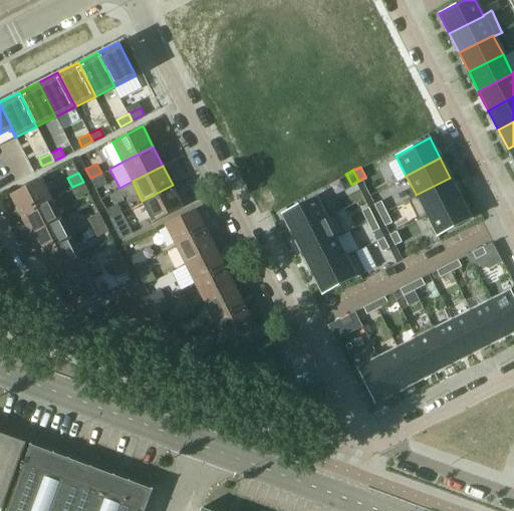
[(101,173),(90,178),(94,187),(105,182),(101,173)]
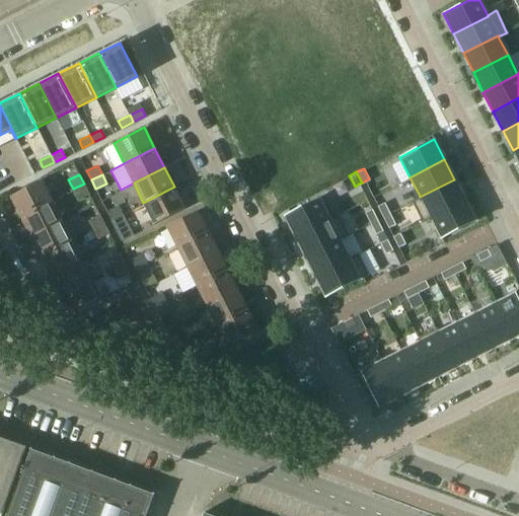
[(10,195),(20,215),(52,200),(42,179),(10,195)]
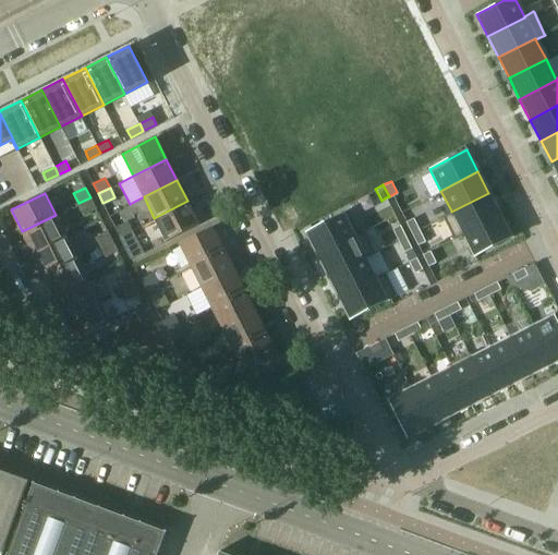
[(451,210),(441,215),(441,216),(452,238),(453,238),(462,233),(462,232),(499,214),(488,193),(451,212),(451,210)]
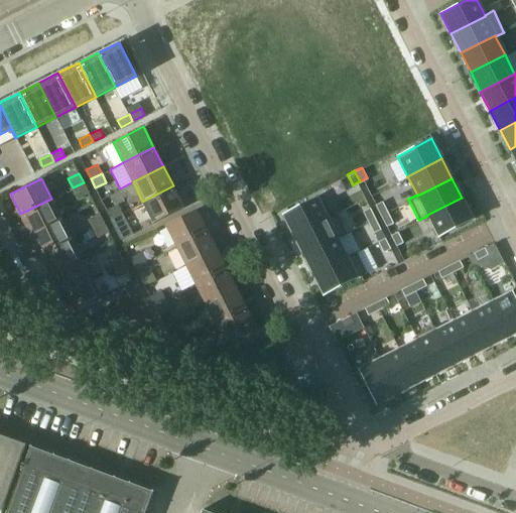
[(84,182),(73,187),(78,197),(88,191),(84,182)]
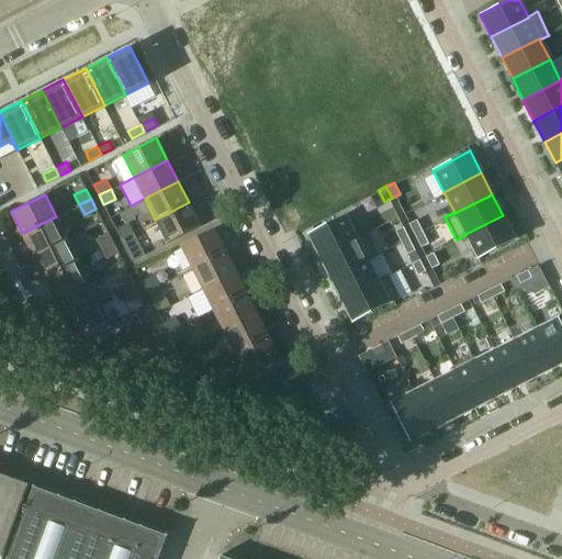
[(189,202),(155,220),(167,242),(200,224),(189,202)]
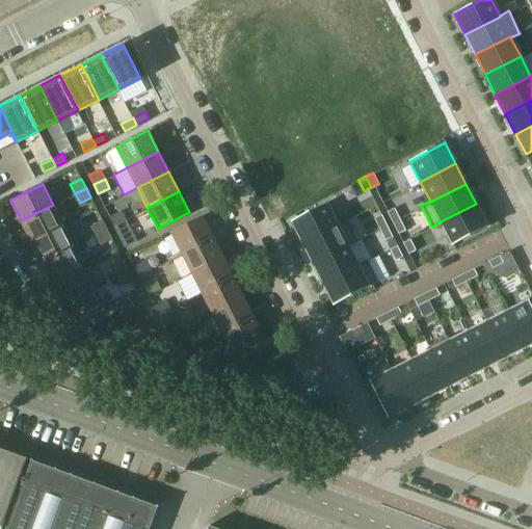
[(330,201),(291,220),(301,241),(342,221),(330,201)]
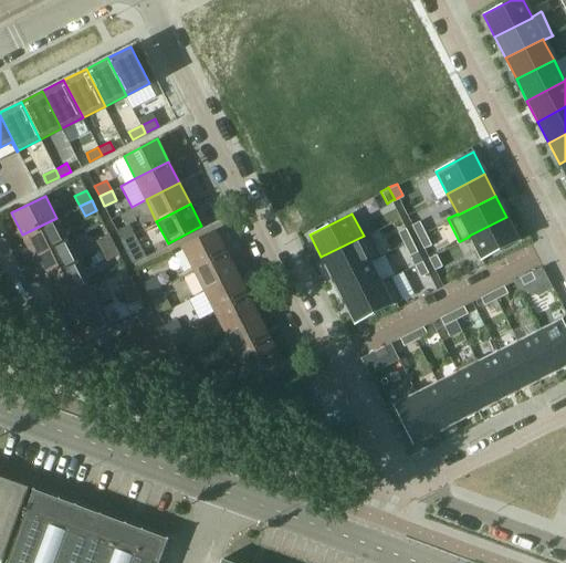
[(506,217),(469,236),(469,237),(480,258),(517,239),(506,217)]
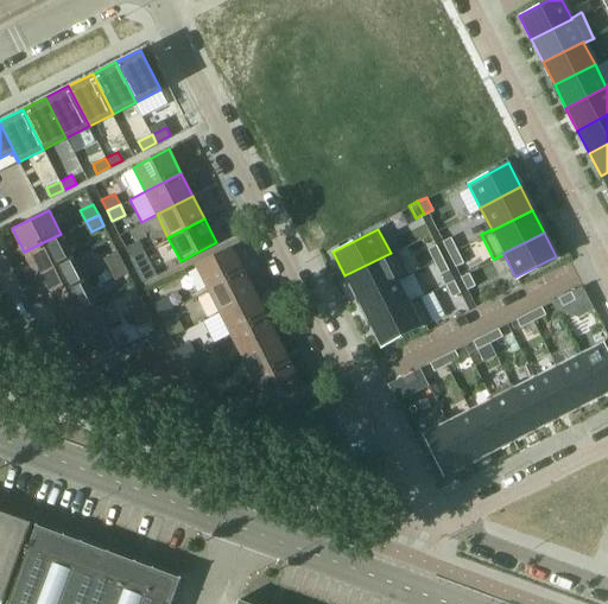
[(61,234),(24,252),(36,275),(73,256),(61,234)]
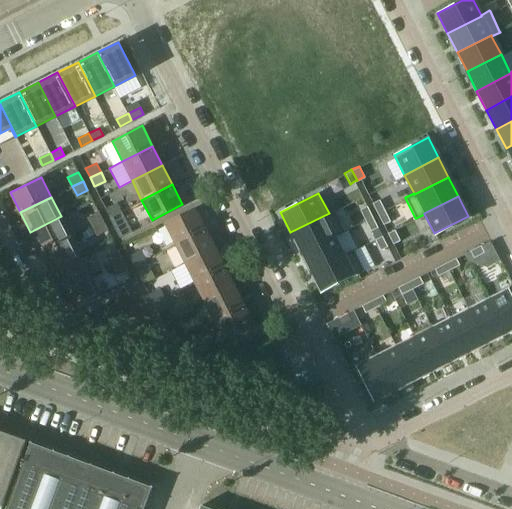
[(379,199),(371,202),(377,213),(384,209),(379,199)]
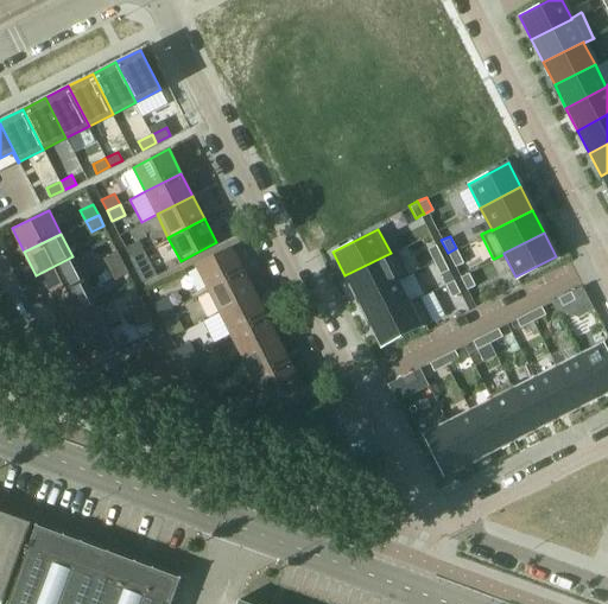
[(138,239),(125,246),(130,256),(143,249),(138,239)]
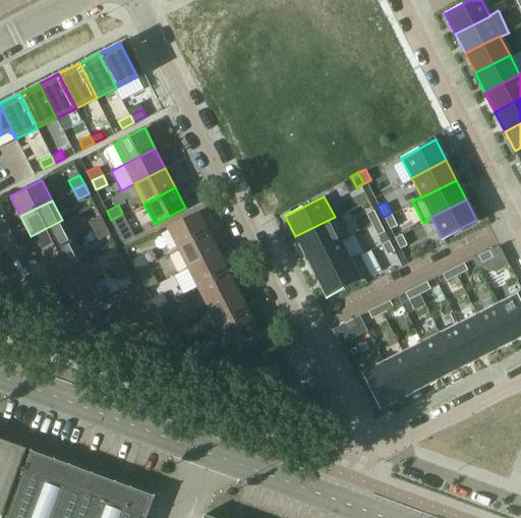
[(372,209),(365,212),(370,223),(379,220),(372,209)]
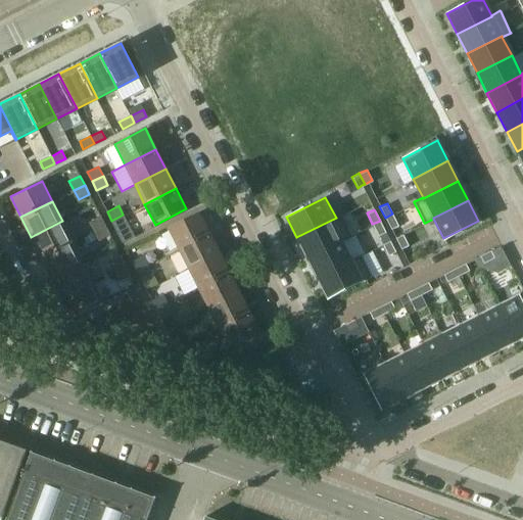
[(336,218),(296,237),(306,257),(354,233),(360,231),(349,210),(336,218)]
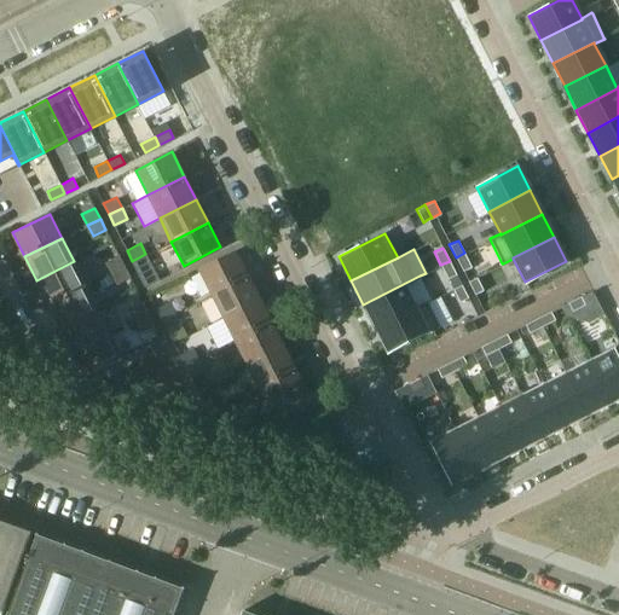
[(236,250),(198,268),(210,293),(248,274),(236,250)]
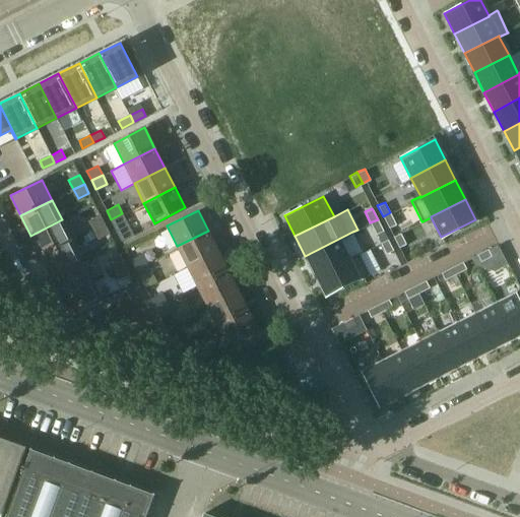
[(390,212),(383,216),(388,228),(395,223),(390,212)]
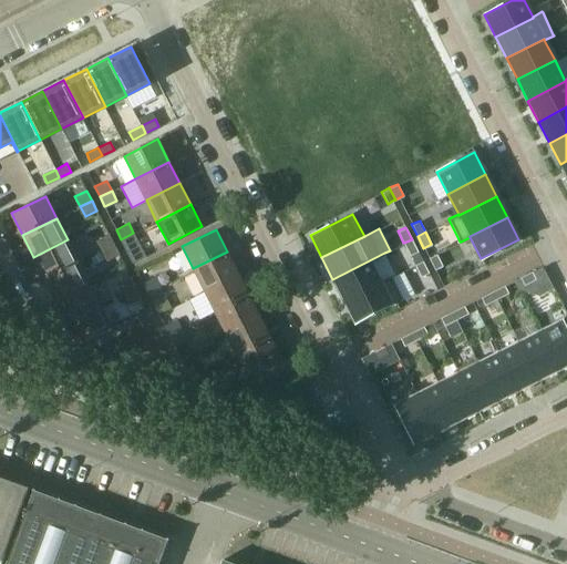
[(96,239),(102,249),(113,243),(109,233),(96,239)]
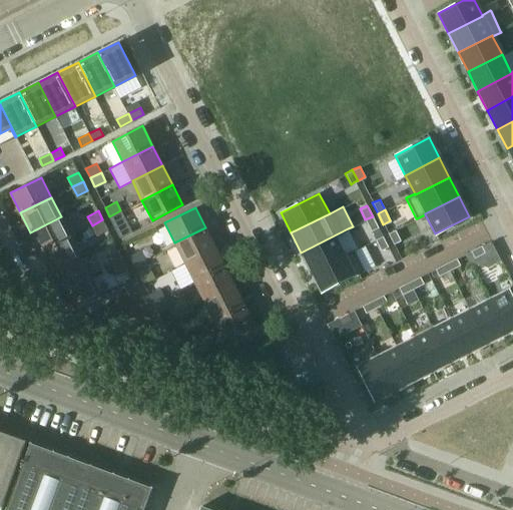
[(120,210),(109,216),(114,225),(125,219),(120,210)]
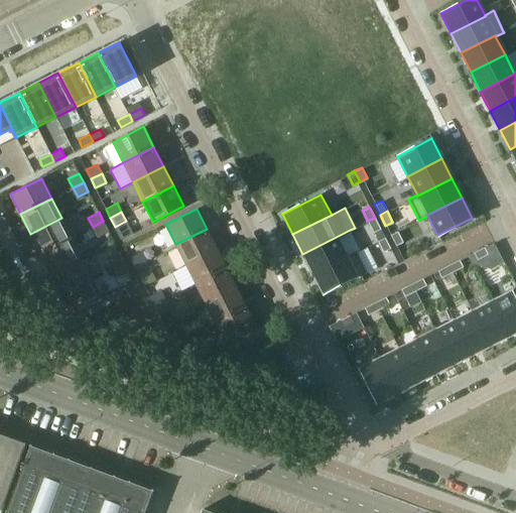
[(61,218),(30,234),(40,253),(71,237),(61,218)]
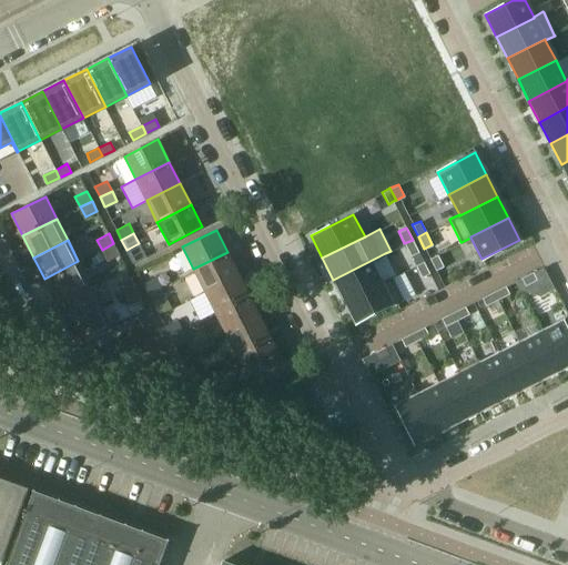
[(413,240),(404,243),(411,255),(418,251),(413,240)]
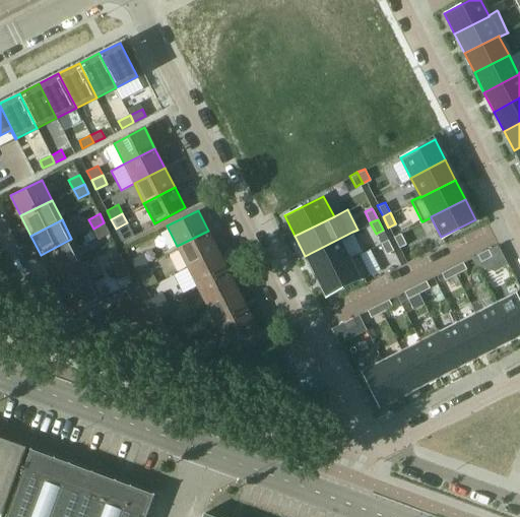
[(104,222),(93,229),(98,238),(109,232),(104,222)]
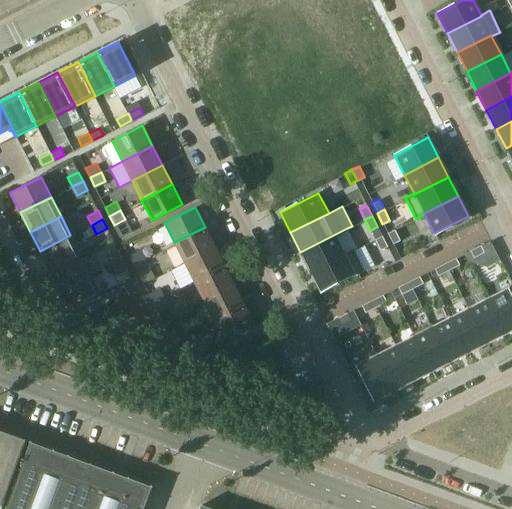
[(205,227),(174,242),(184,262),(215,246),(205,227)]
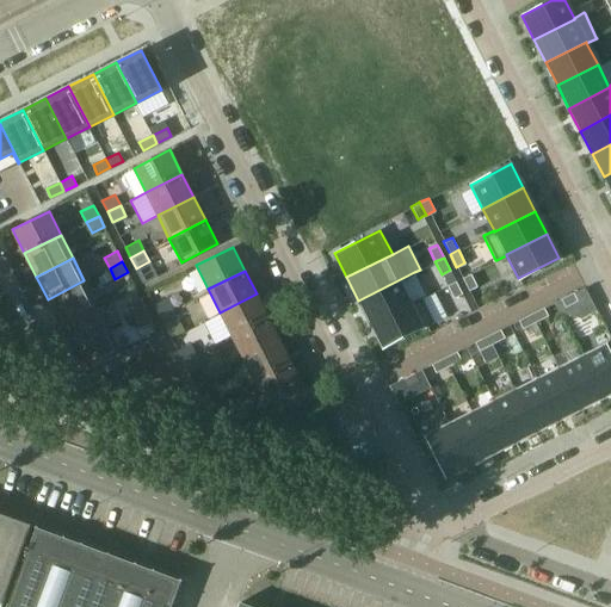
[(414,272),(358,301),(370,323),(426,295),(414,272)]
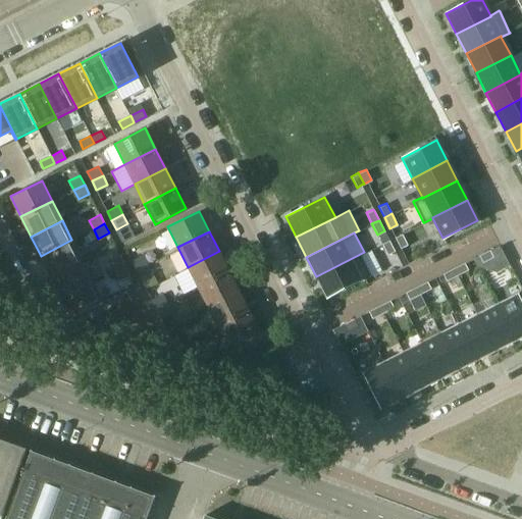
[(402,234),(395,237),(400,248),(407,244),(402,234)]
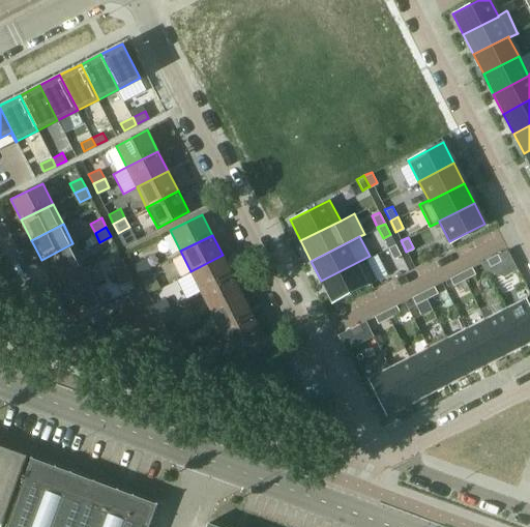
[(72,243),(41,260),(52,280),(83,264),(72,243)]
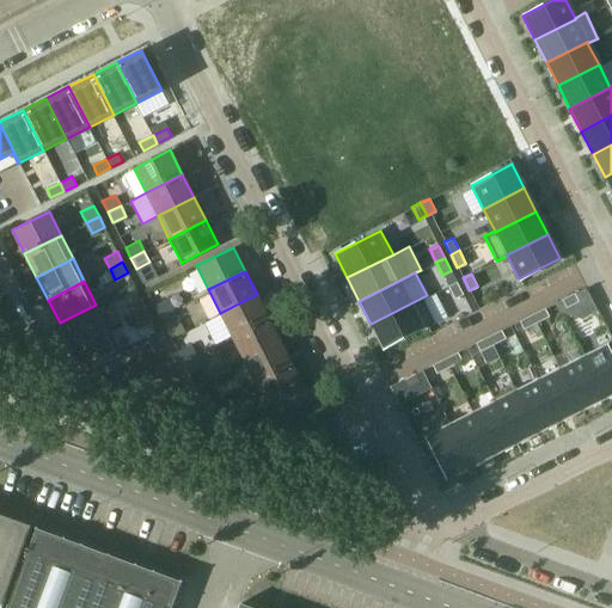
[(456,281),(447,284),(454,298),(463,294),(456,281)]
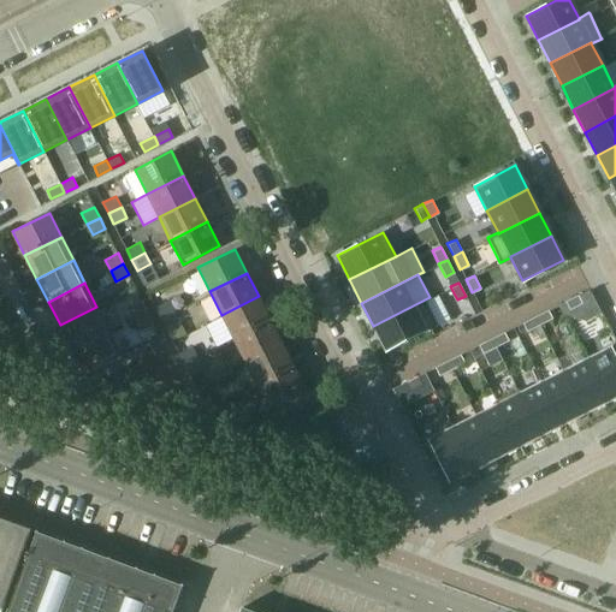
[(430,297),(373,326),(385,350),(450,318),(438,293),(430,297)]
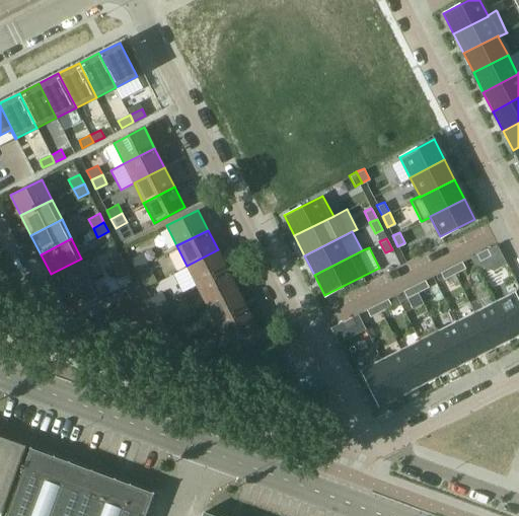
[(487,247),(475,253),(479,261),(490,254),(487,247)]
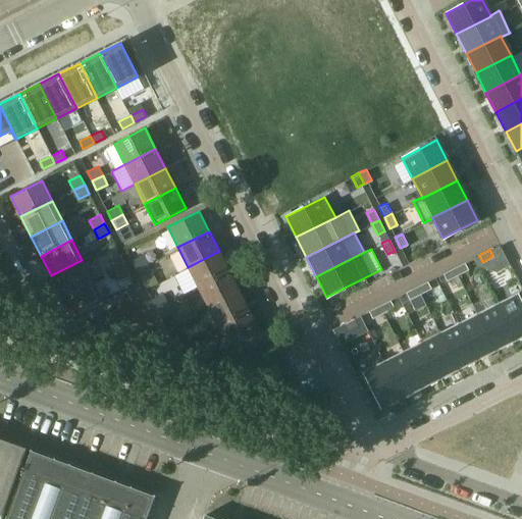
[(188,267),(172,274),(183,294),(198,287),(228,270),(219,251),(188,267)]
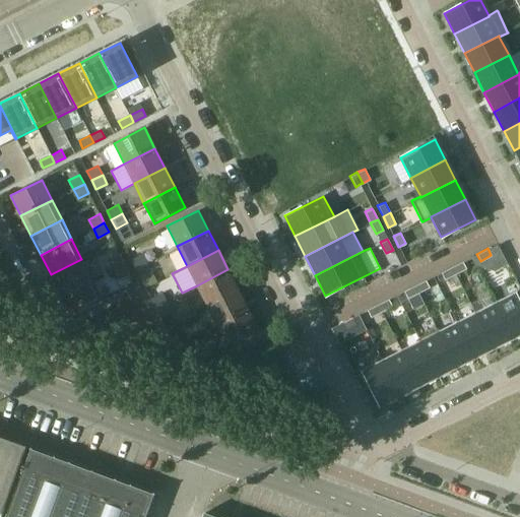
[(109,258),(113,267),(124,262),(119,253),(109,258)]
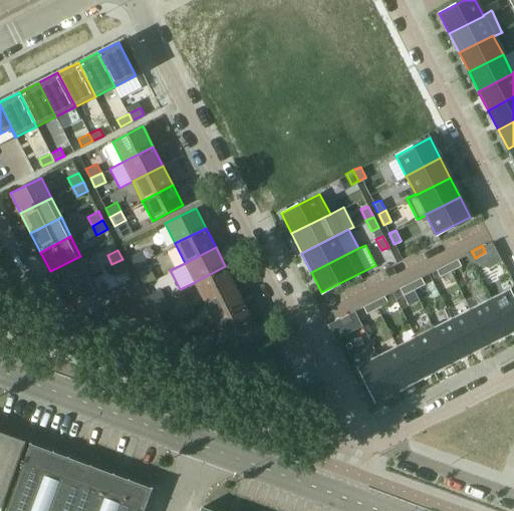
[(141,250),(130,255),(134,264),(145,259),(141,250)]
